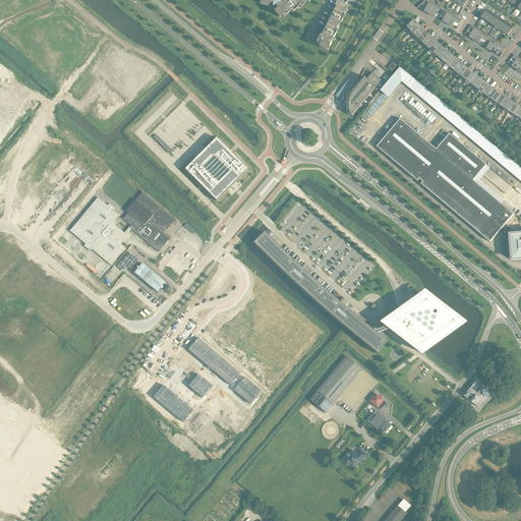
[(278,9),(275,11),(279,17),(285,12),(286,14),(286,15),(293,8),(294,10),(295,11),(301,3),(302,5),(302,6),(306,0),(309,0),(310,0),(309,0),(289,0),(288,1),(282,4),(281,4),(280,4),(276,6),(278,9)]
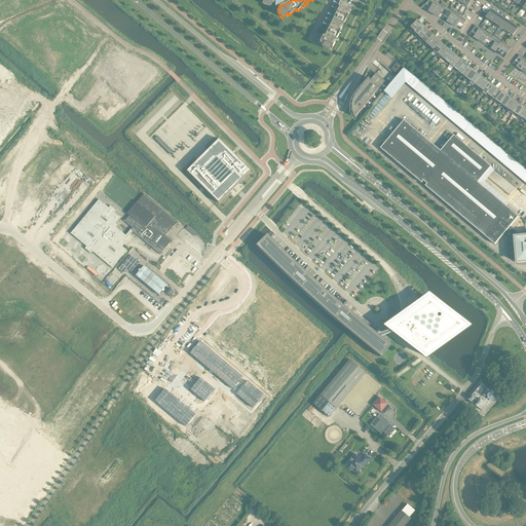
[(434,14),(439,5),(429,0),(428,0),(425,4),(431,7),(428,11),(434,14)]
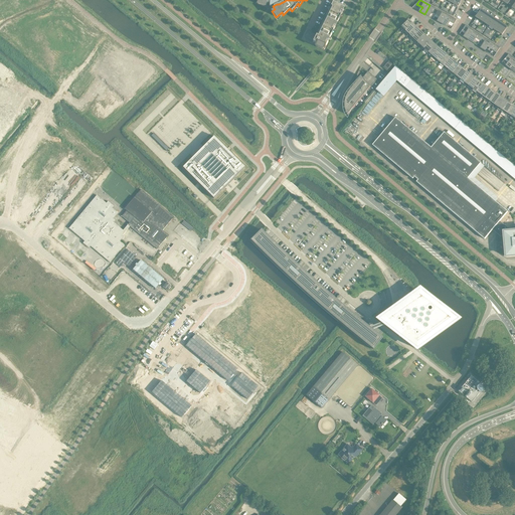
[(316,35),(313,40),(312,41),(316,43),(315,46),(321,49),(326,40),(327,41),(344,7),(332,1),(330,5),(332,6),(317,36),(316,35)]
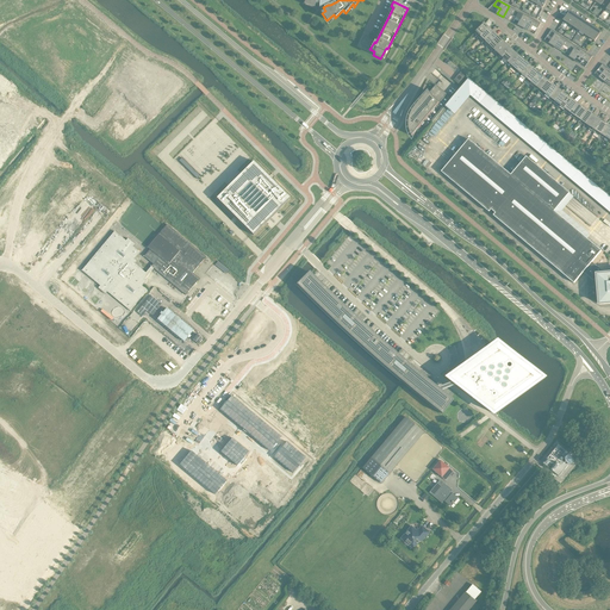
[(509,6),(503,17),(509,20),(511,14),(516,17),(520,12),(509,6)]
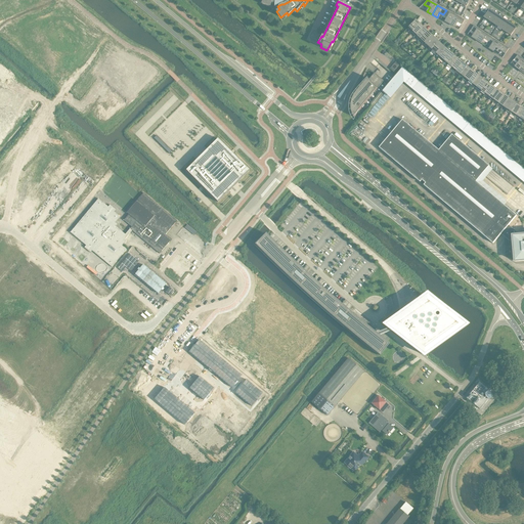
[(489,20),(494,12),(489,9),(484,17),(489,20)]
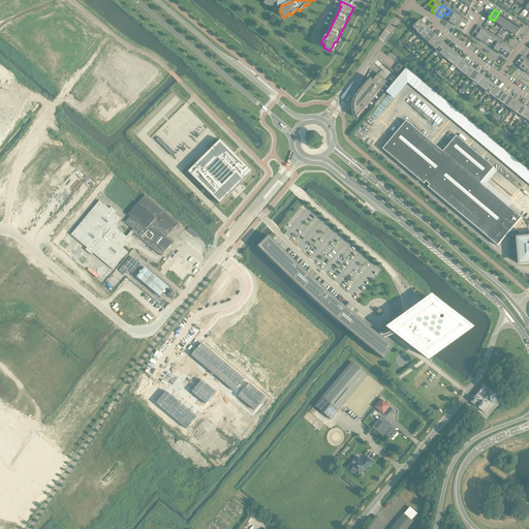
[(450,10),(447,14),(452,18),(449,22),(455,25),(460,14),(450,10)]
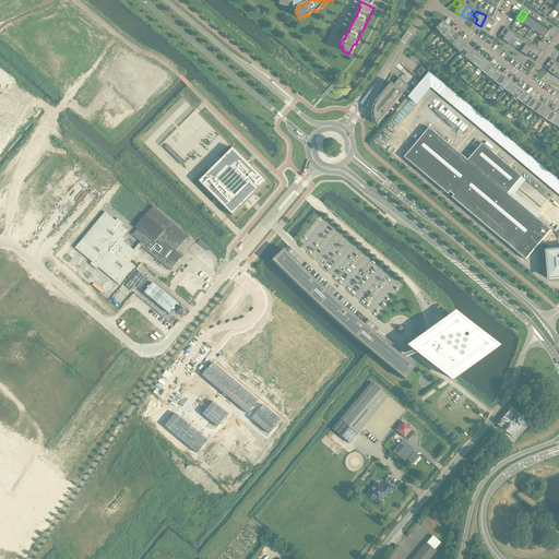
[(526,25),(532,16),(527,13),(522,22),(526,25)]
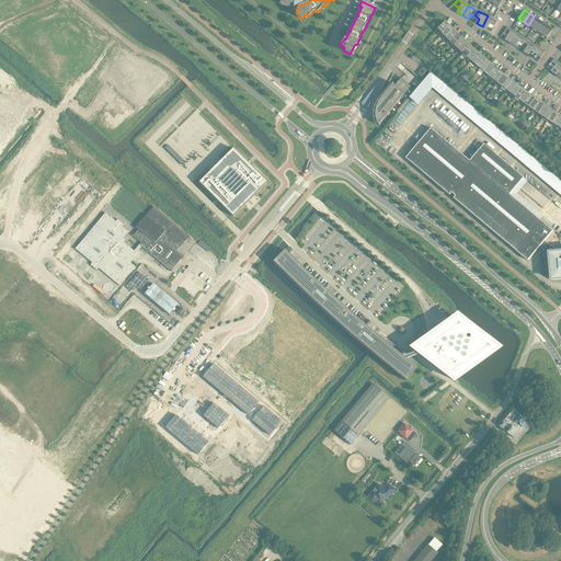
[(488,15),(482,26),(487,29),(490,24),(494,26),(497,21),(488,15)]
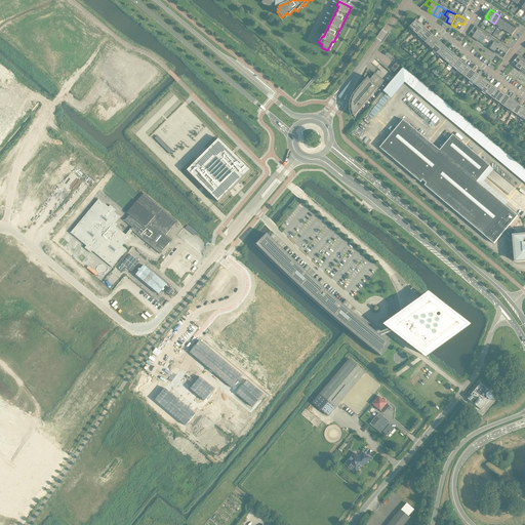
[(498,27),(503,18),(499,15),(494,24),(498,27)]
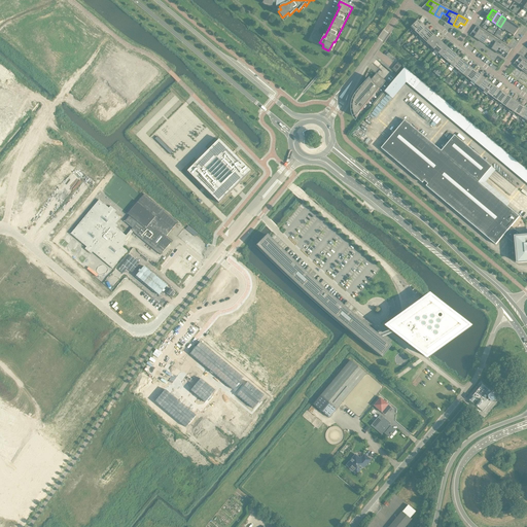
[(505,19),(500,27),(504,30),(511,22),(505,19)]
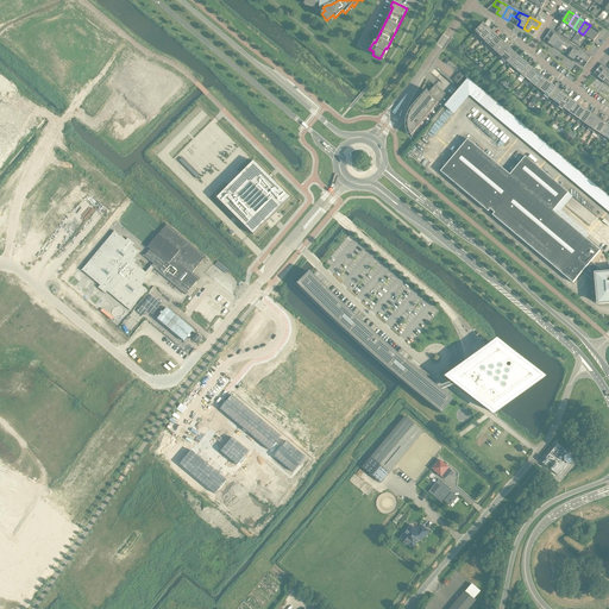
[(481,37),(489,29),(484,24),(476,32),(481,37)]
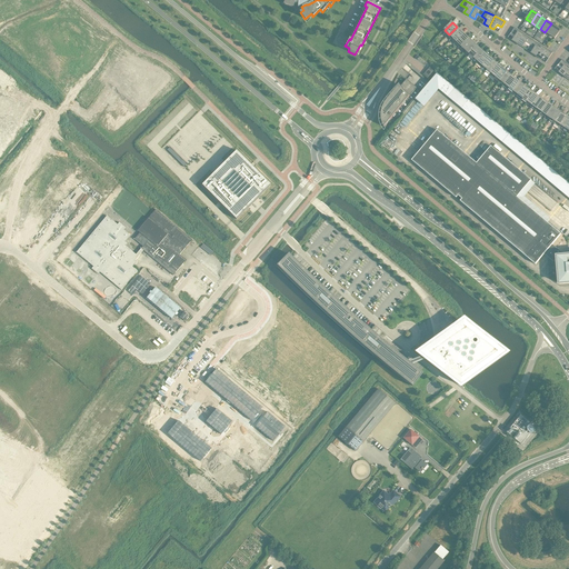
[(551,23),(545,32),(550,35),(556,26),(551,23)]
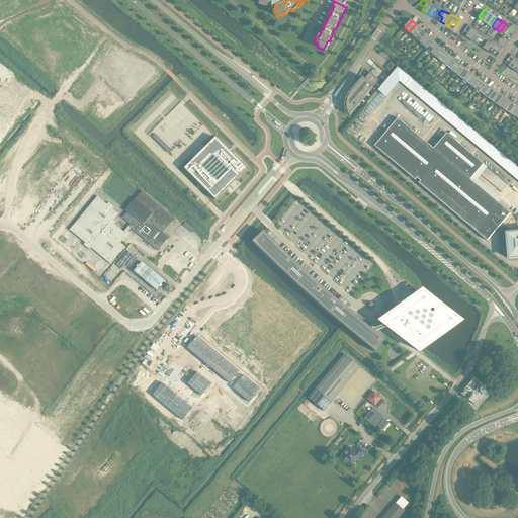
[(506,23),(501,31),(505,34),(510,26),(506,23)]
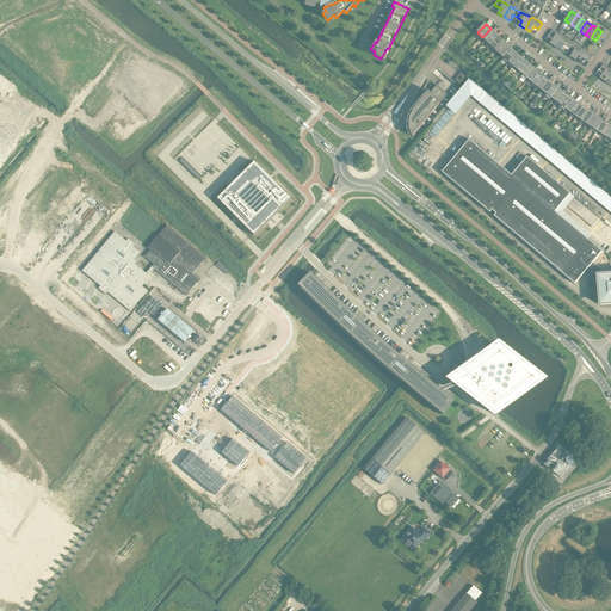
[(491,29),(482,37),(481,38),(485,43),(494,32),(491,29)]
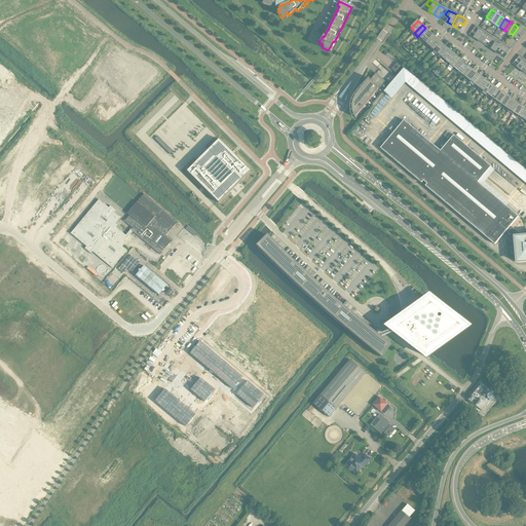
[(479,40),(484,32),(476,26),(473,30),(477,33),(474,37),(479,40)]
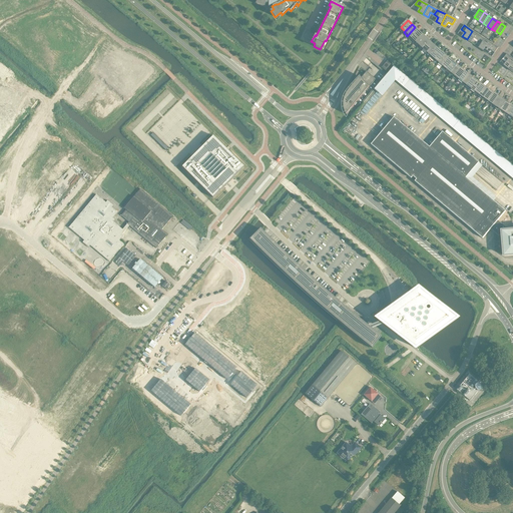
[(412,38),(419,31),(415,27),(407,36),(411,40),(412,38)]
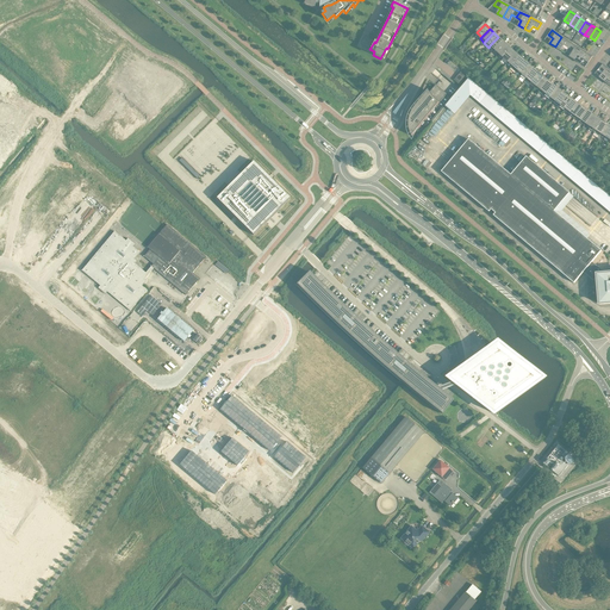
[(498,37),(490,45),(495,50),(503,41),(498,37)]
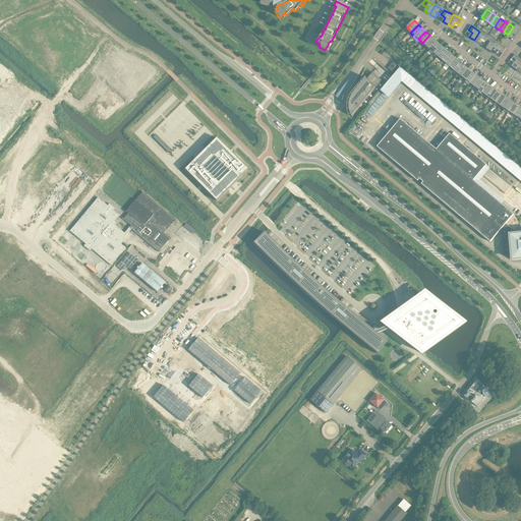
[(479,32),(474,40),(478,43),(481,39),(485,42),(488,37),(479,32)]
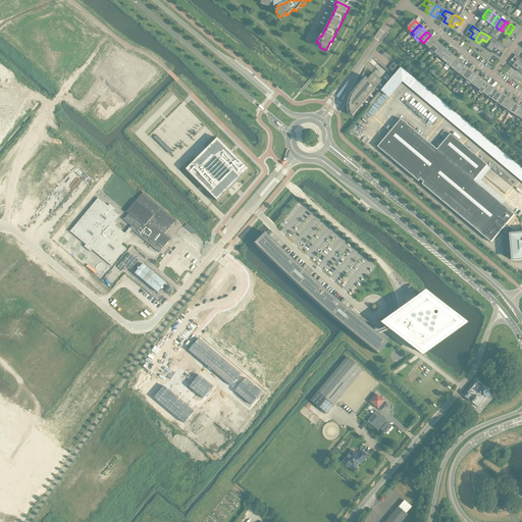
[(430,35),(423,43),(427,46),(433,39),(430,35)]
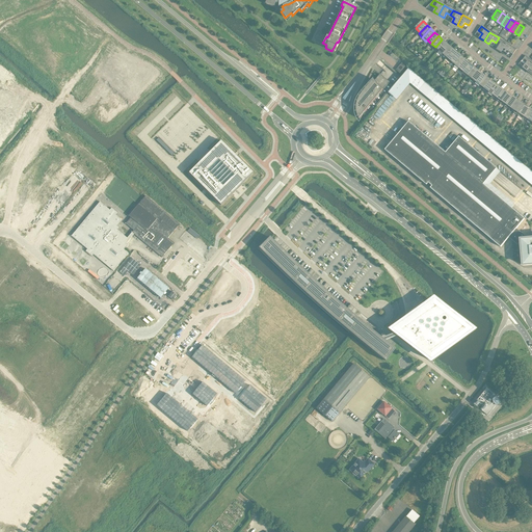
[(499,37),(496,43),(500,45),(497,50),(502,53),(507,44),(499,37)]
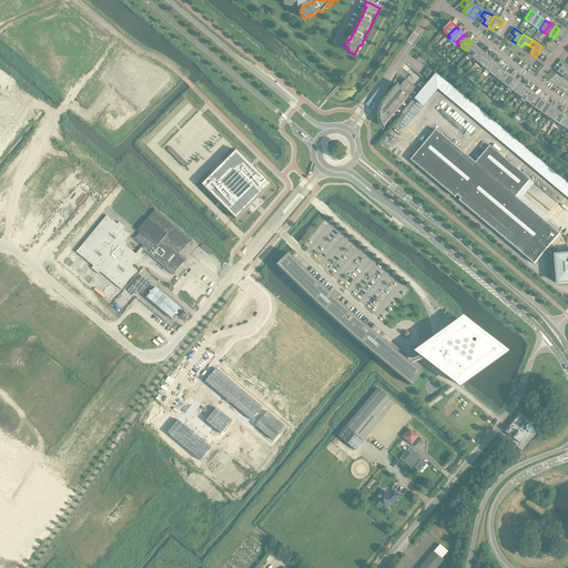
[(472,42),(465,50),(469,54),(476,46),(472,42)]
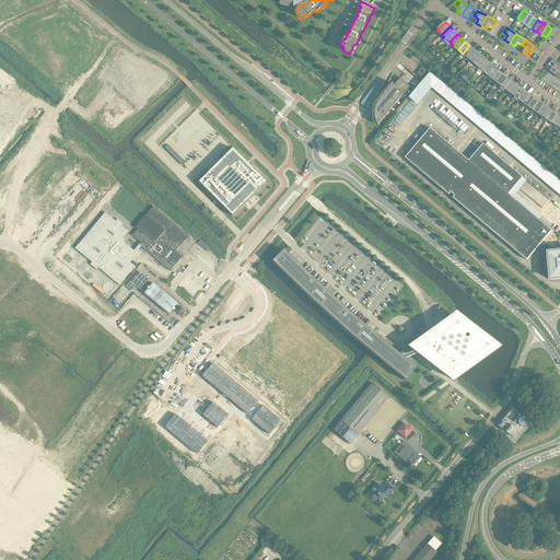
[(469,45),(463,54),(466,57),(474,49),(469,45)]
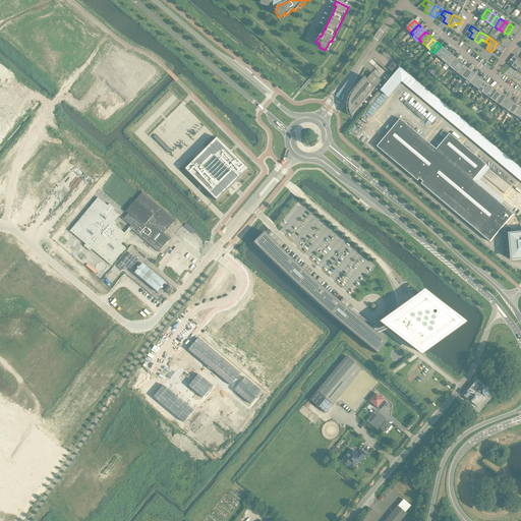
[(497,43),(491,52),(496,54),(499,50),(503,53),(506,48),(497,43)]
